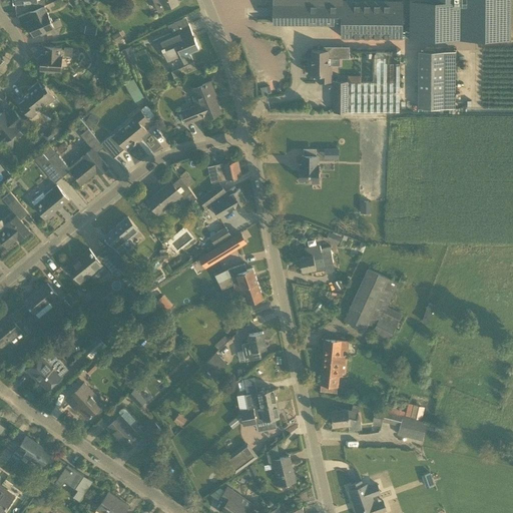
[(161,1),(164,9),(178,3),(176,0),(152,0),(154,3),(161,1)]
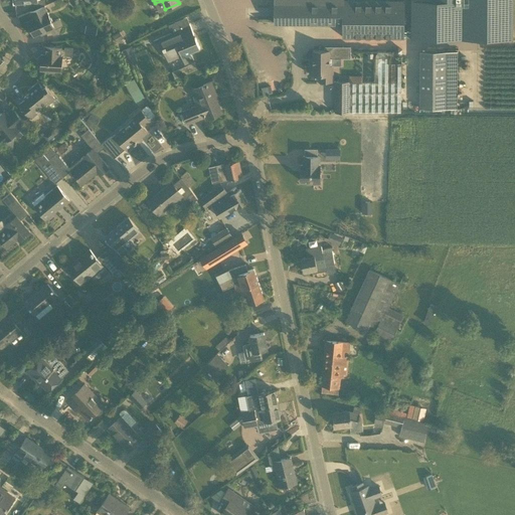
[(514,0),(411,0),(412,28),(404,28),(404,0),(346,0),(274,0),(275,24),(343,24),(343,37),(404,37),(412,37),(464,37),(514,37),(514,0)]
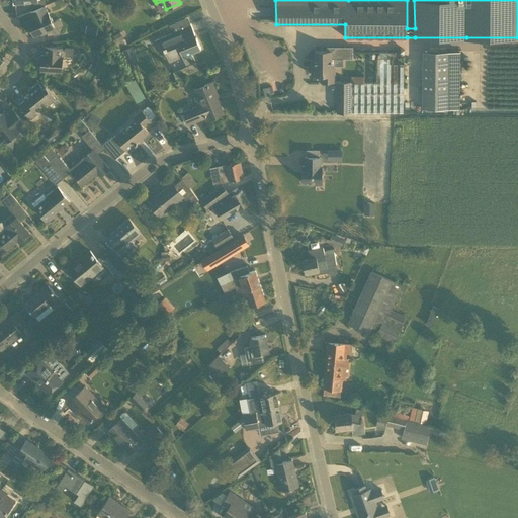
[(41,35),(55,29),(48,12),(45,5),(29,11),(32,18),(27,20),(33,36),(41,33),(41,35)]
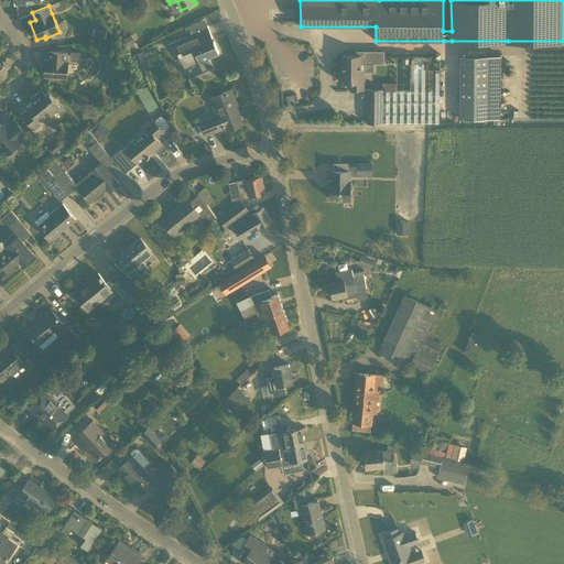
[(210,38),(213,36),(208,26),(195,31),(195,33),(167,45),(170,50),(176,47),(180,55),(183,53),(188,65),(198,61),(203,69),(213,66),(209,57),(219,53),(214,41),(212,42),(210,38)]
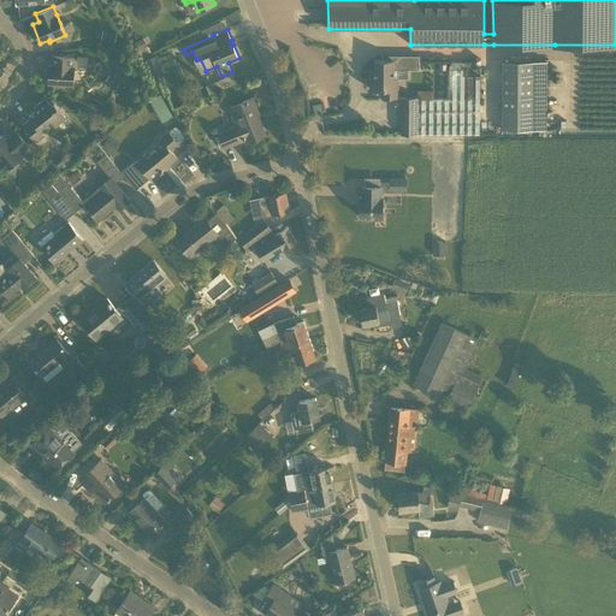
[(104,30),(101,40),(114,42),(117,34),(104,30)]
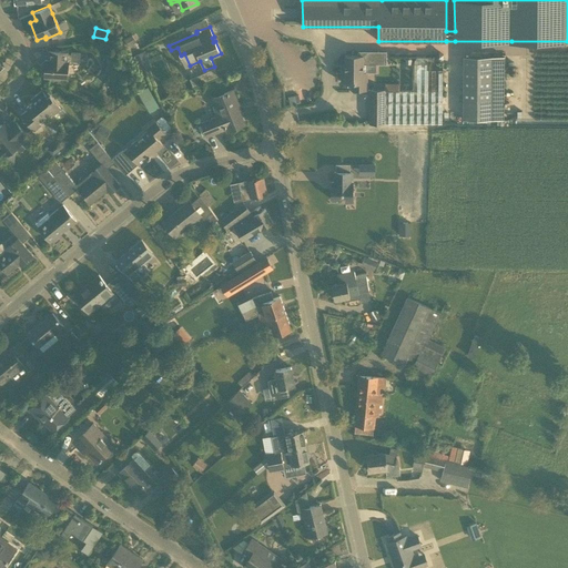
[(137,42),(127,48),(130,54),(140,49),(137,42)]
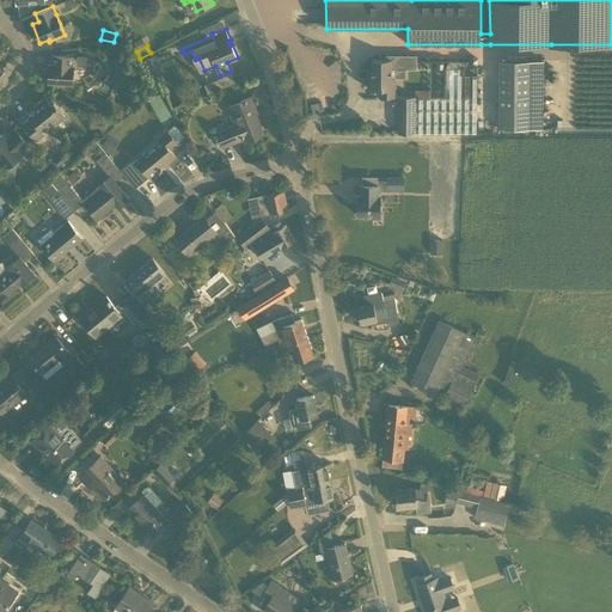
[(48,84),(57,84),(57,86),(65,86),(66,84),(73,85),(74,67),(72,67),(73,56),(53,55),(51,65),(49,65),(48,84)]
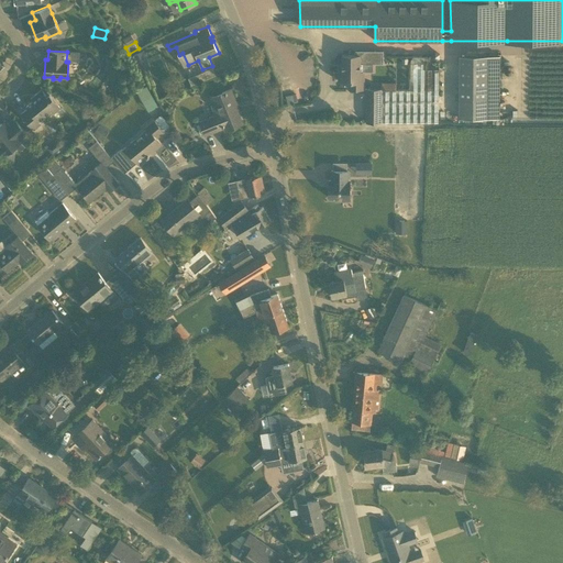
[(142,52),(133,55),(136,63),(145,59),(142,52)]
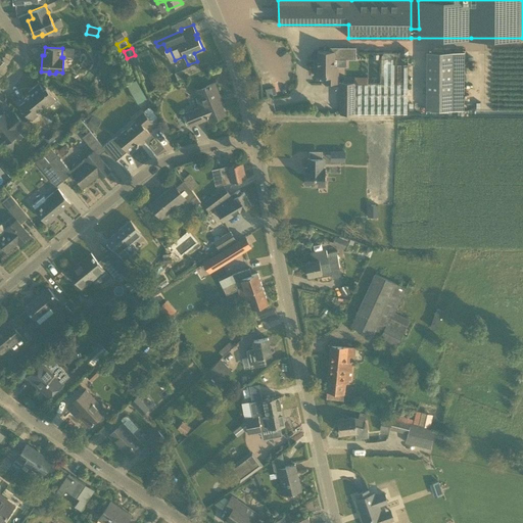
[(335,73),(335,51),(318,51),(318,66),(315,66),(315,76),(325,76),(325,83),(338,83),(338,73),(335,73)]
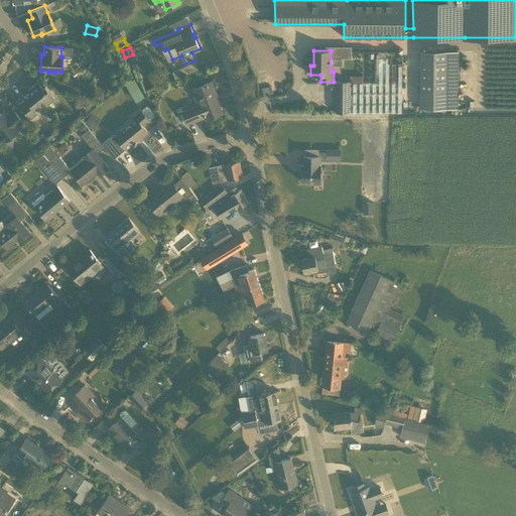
[(446,109),(446,51),(421,51),(420,109),(446,109)]
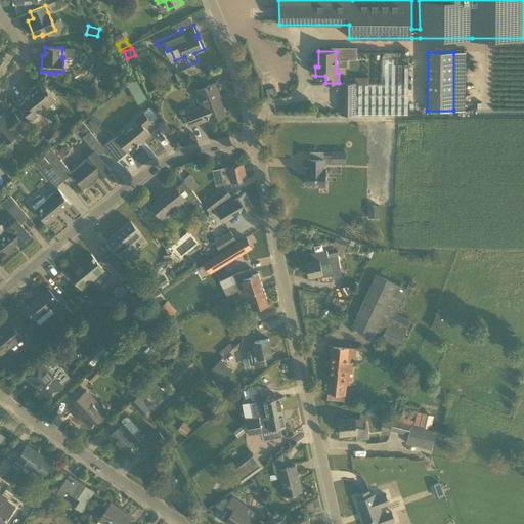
[(395,84),(395,56),(393,53),(385,53),(382,56),(382,84),(368,84),(355,83),(342,83),(342,94),(345,94),(345,102),(342,102),(341,114),(408,115),(408,84),(395,84)]
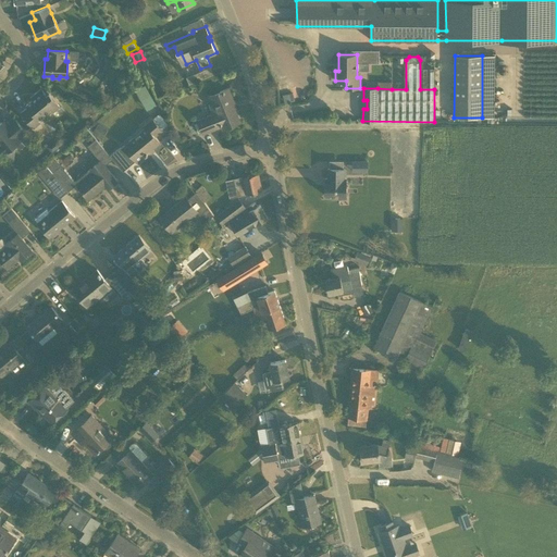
[(203,71),(202,73),(205,77),(213,74),(211,67),(203,71)]
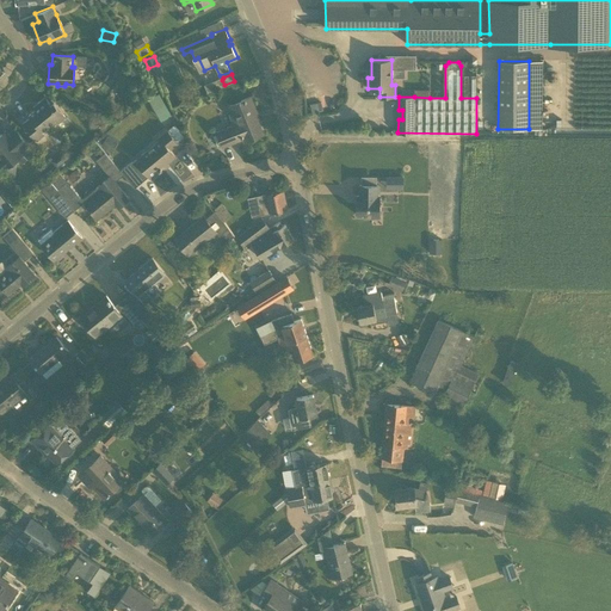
[(159,93),(148,99),(161,122),(172,115),(159,93)]
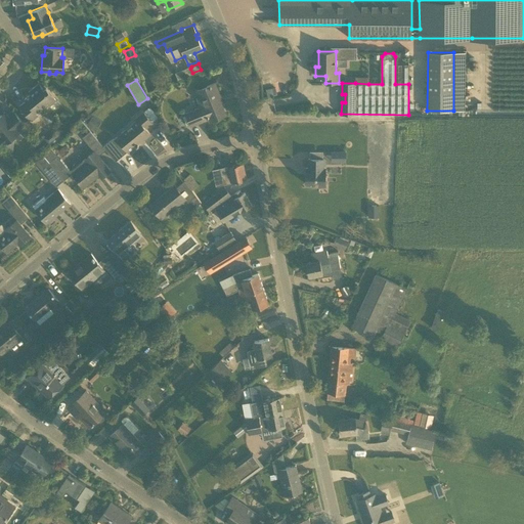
[(32,120),(38,115),(37,113),(55,97),(46,87),(44,89),(39,83),(29,92),(31,94),(25,98),(27,100),(19,105),(32,120)]
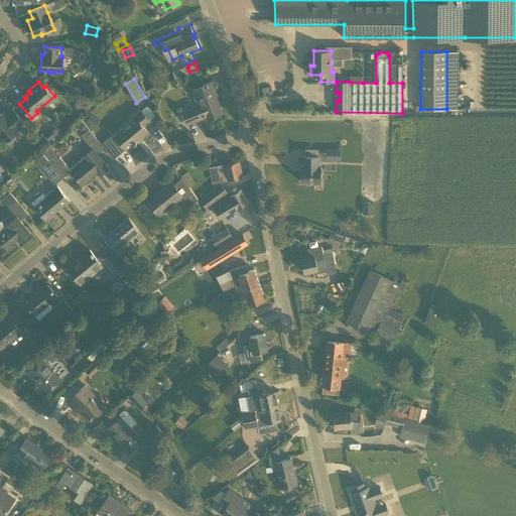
[(207,120),(223,113),(215,95),(217,94),(212,82),(194,89),(201,104),(182,112),(187,124),(206,117),(207,120)]
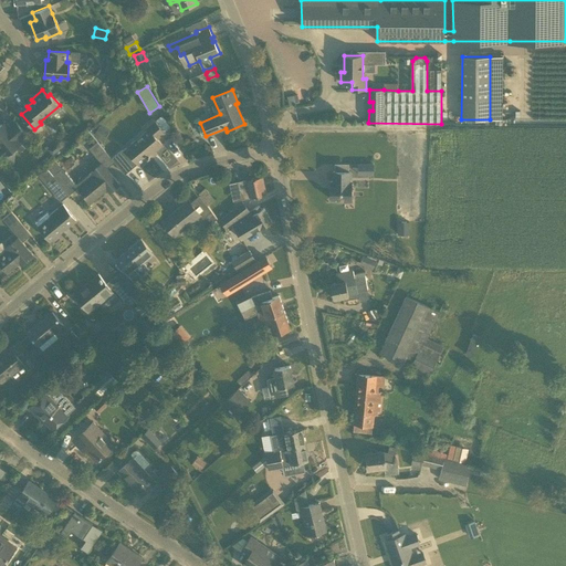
[(140,166),(152,157),(149,155),(163,145),(157,138),(165,133),(155,121),(145,128),(147,130),(130,145),(136,152),(125,161),(130,168),(138,163),(140,166)]
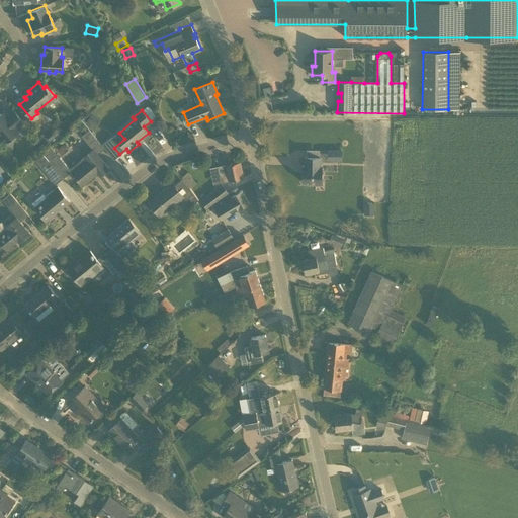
[(0,138),(4,143),(19,131),(23,135),(23,134),(29,130),(14,111),(9,116),(4,111),(0,114),(0,138)]
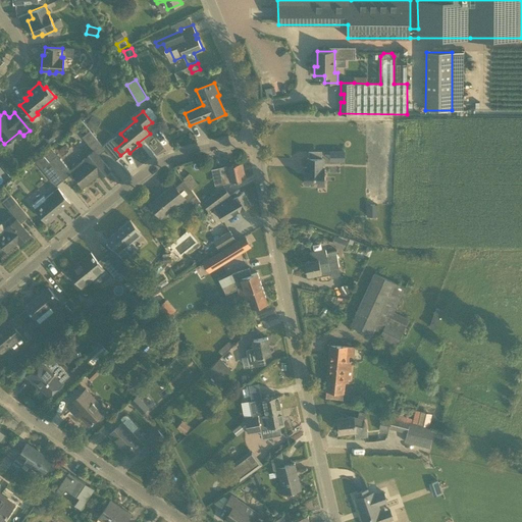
[(92,115),(87,124),(93,128),(98,119),(92,115)]
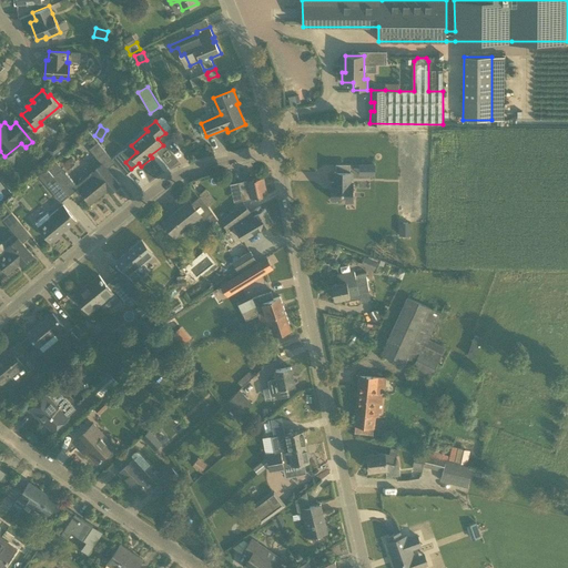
[(47,149),(51,155),(61,149),(57,142),(47,149)]
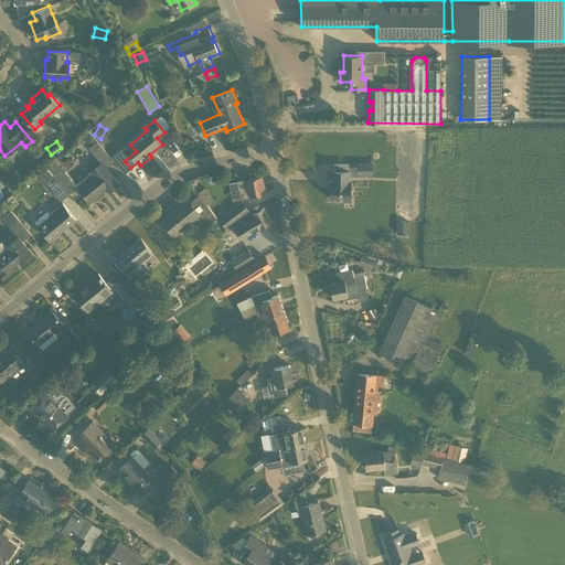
[(97,158),(106,151),(97,141),(89,148),(97,158)]
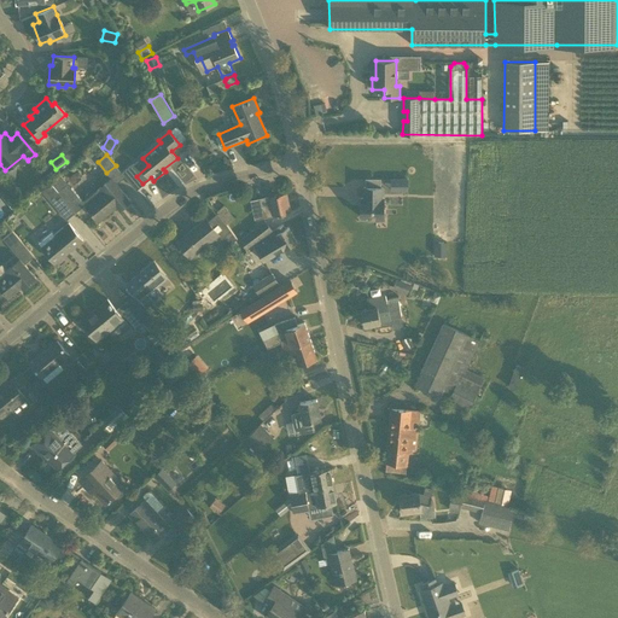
[(101,187),(83,202),(71,187),(62,194),(68,203),(76,213),(86,205),(98,221),(117,205),(120,209),(130,200),(111,179),(101,187)]
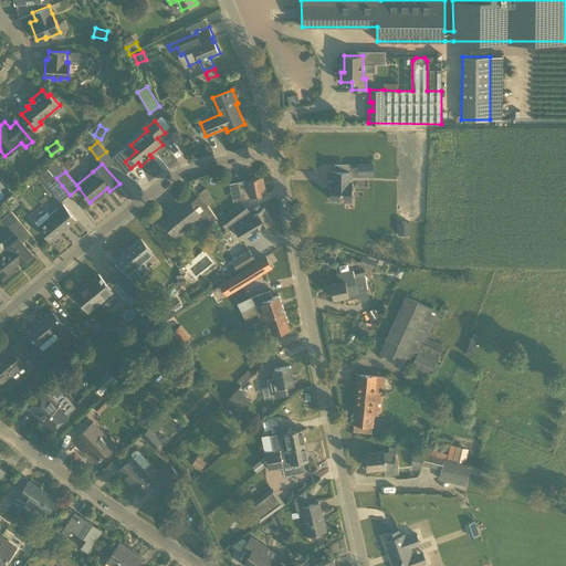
[(353,199),(353,181),(350,181),(350,171),(334,171),(333,181),(331,181),(331,199),(337,199),(337,201),(343,202),(343,199),(353,199)]
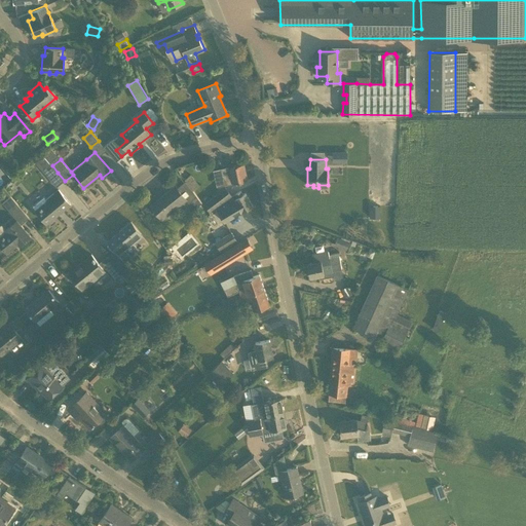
[(49,180),(58,173),(52,165),(49,163),(42,170),(49,180)]
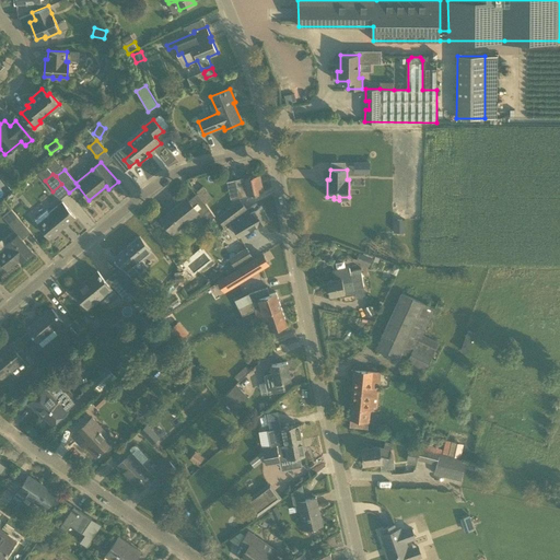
[(238,198),(264,193),(259,174),(235,179),(238,198)]
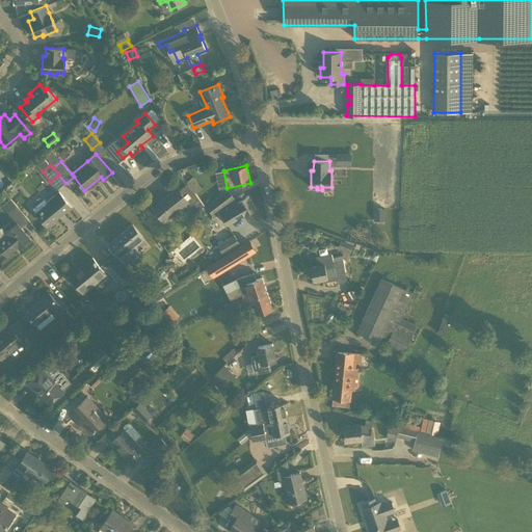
[(11,169),(6,174),(10,179),(16,175),(11,169)]
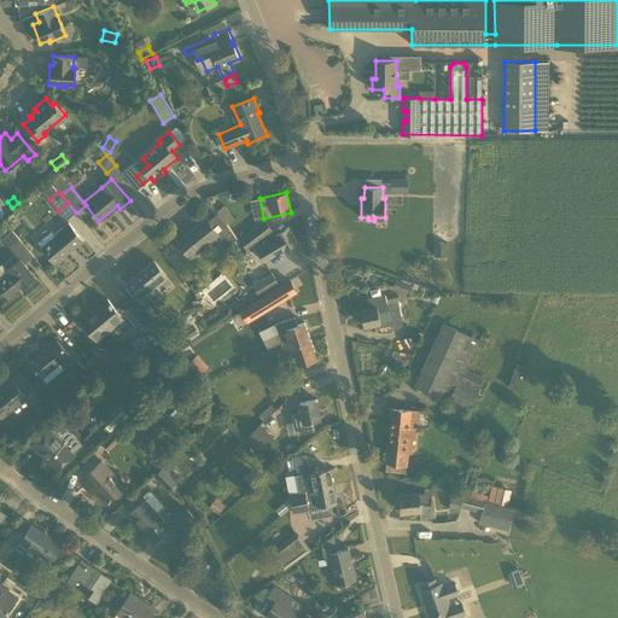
[(225,205),(216,211),(217,213),(227,225),(235,219),(225,205)]
